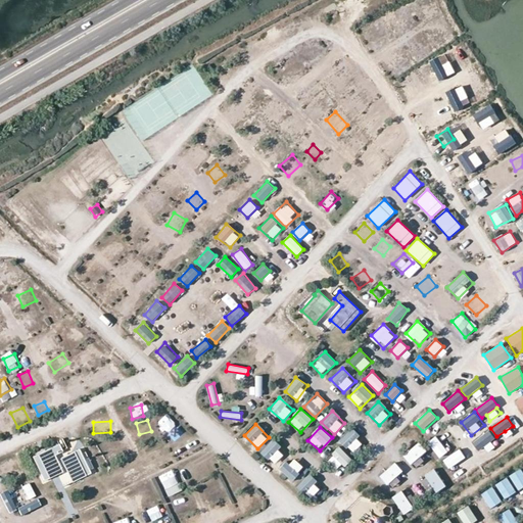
[(353,430),(340,438),(349,453),(364,444),(353,430)]
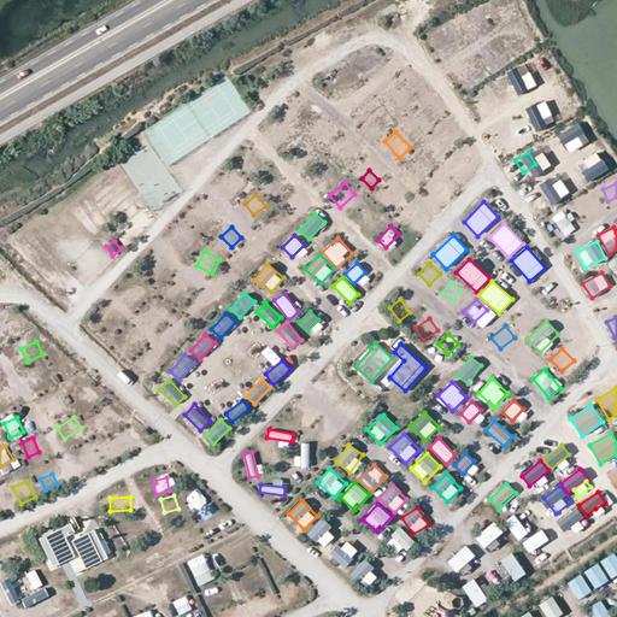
[(557,522),(564,532),(583,517),(576,507),(557,522)]
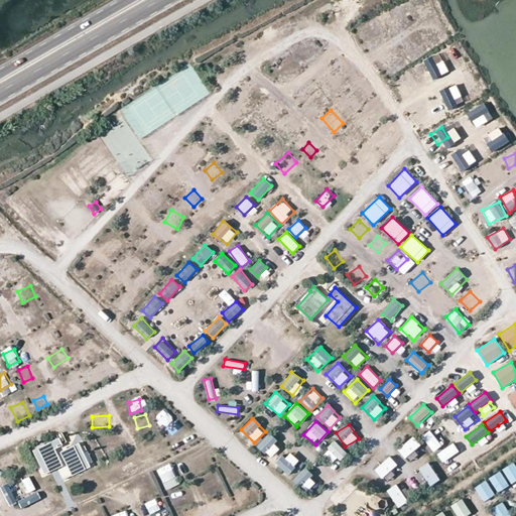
[(171,441),(182,437),(178,426),(167,430),(171,441)]
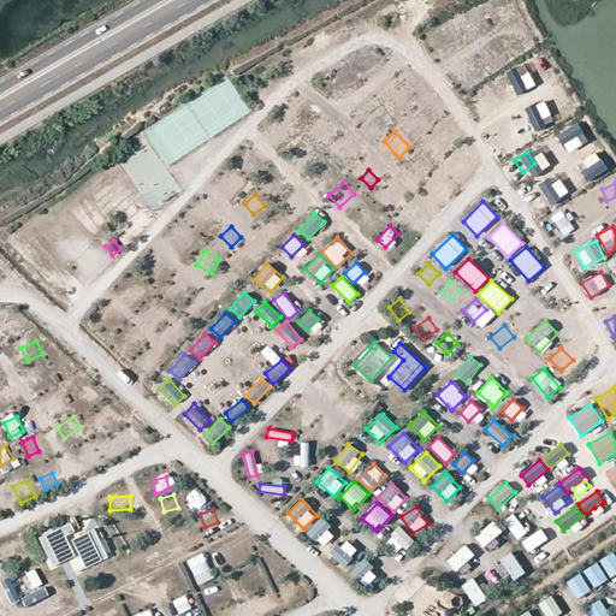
[(514,514),(504,521),(517,539),(527,532),(514,514)]
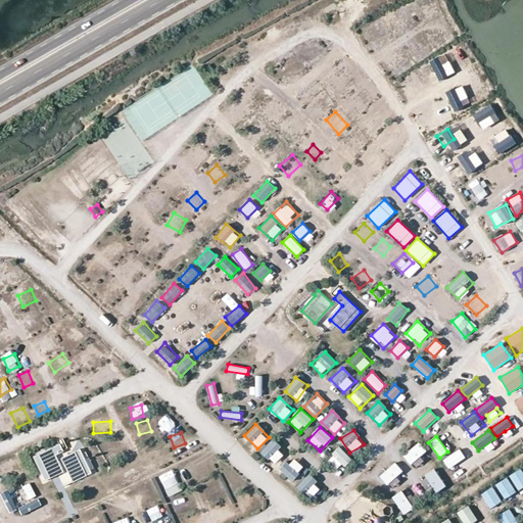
[(275,465),(285,454),(272,440),(262,452),(275,465)]
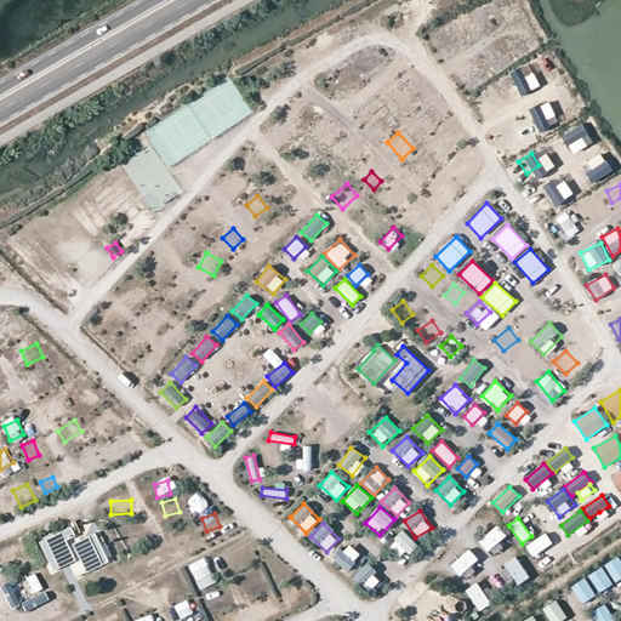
[(496,525),(479,541),(488,552),(506,536),(496,525)]
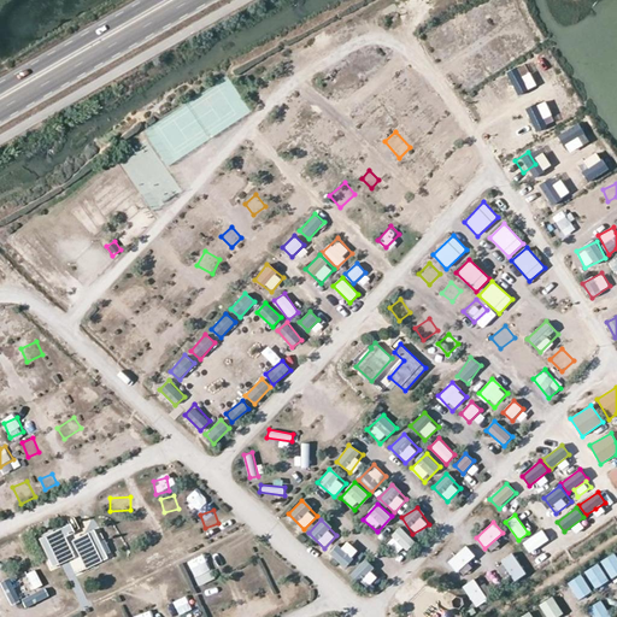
[(68,523),(39,538),(52,566),(70,557),(60,538),(72,532),(68,523)]
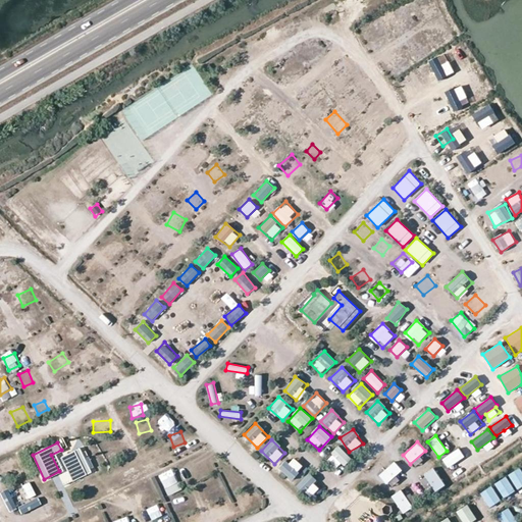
[(151,461),(168,453),(163,442),(146,450),(151,461)]
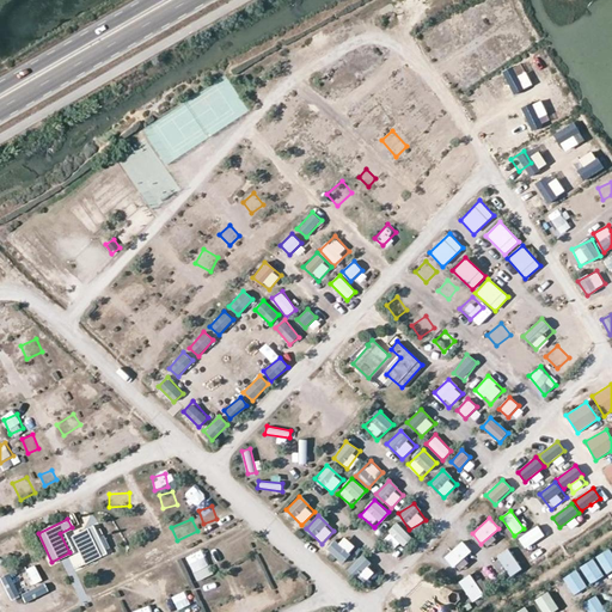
[(93,524),(73,533),(86,562),(104,552),(93,531),(96,530),(93,524)]
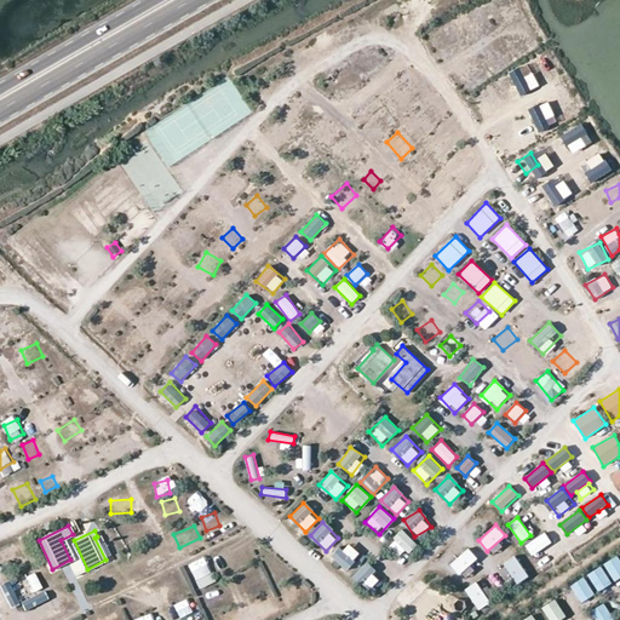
[(389,545),(401,557),(415,543),(403,530),(389,545)]
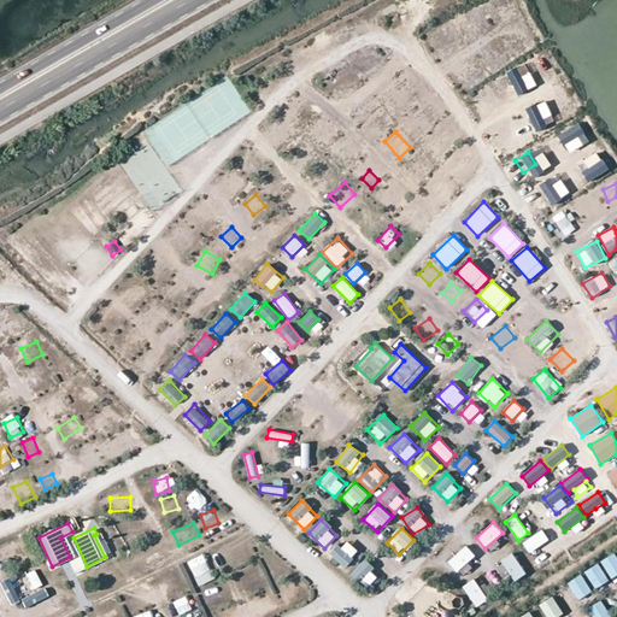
[(541,529),(523,544),(530,553),(550,540),(541,529)]
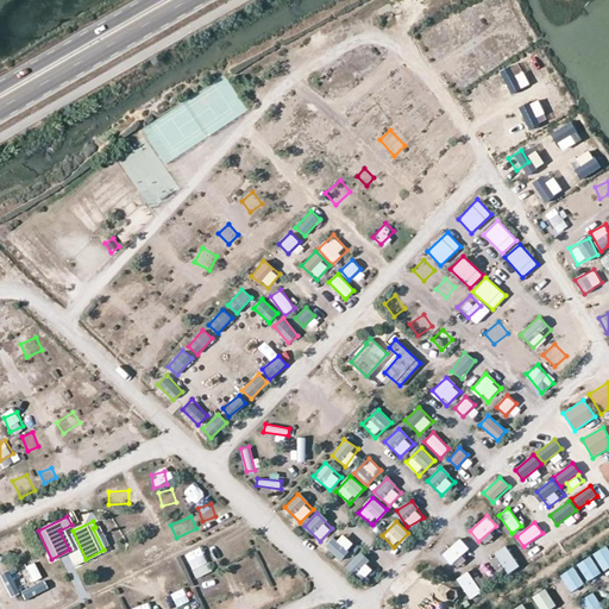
[(7,548),(23,541),(18,531),(2,539),(7,548)]
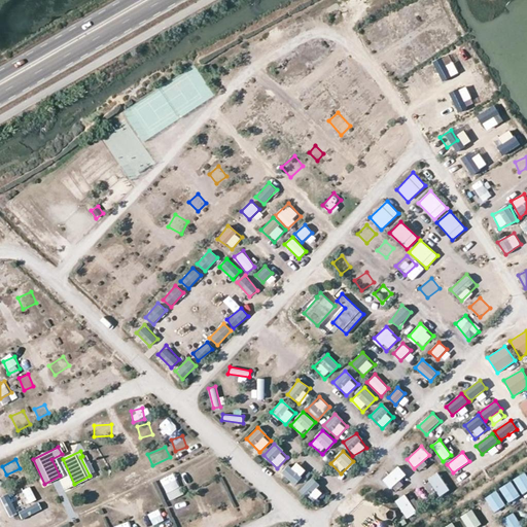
[(201,460),(190,465),(197,479),(208,473),(201,460)]
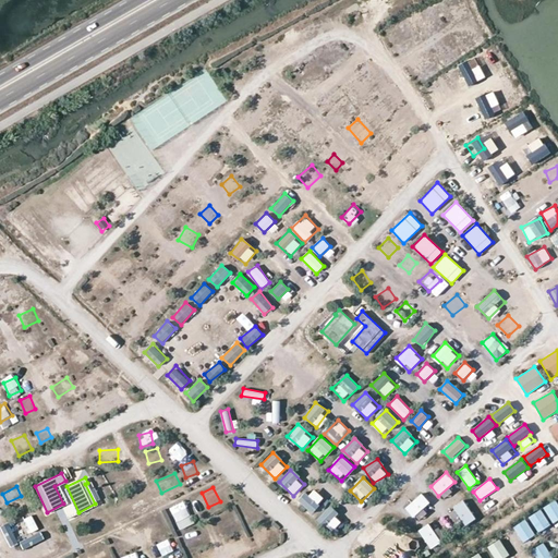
[(299,501),(313,513),(326,498),(312,487),(299,501)]
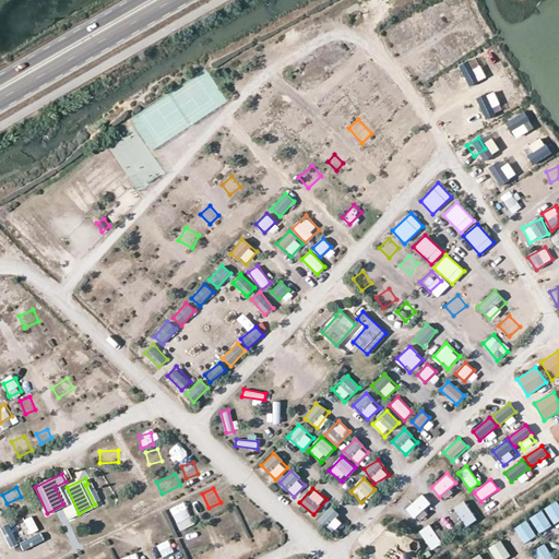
[(405,510),(414,519),(431,503),(421,494),(405,510)]
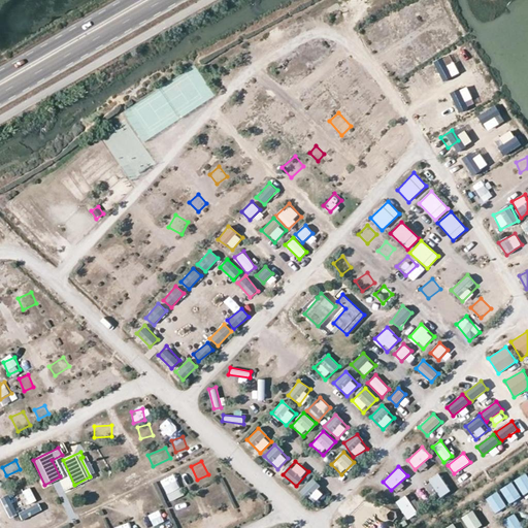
[(438,497),(450,492),(440,472),(429,479),(438,497)]
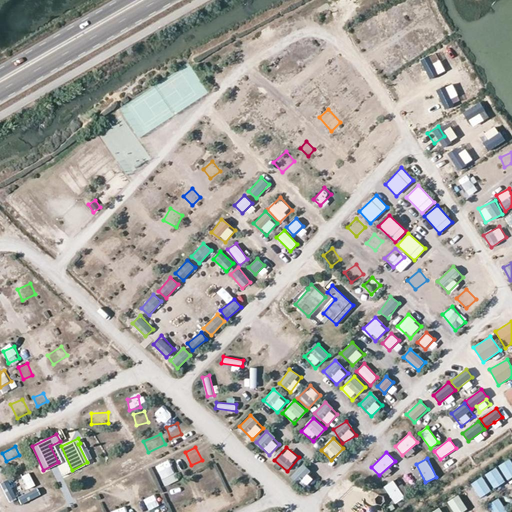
[(166,487),(180,481),(170,459),(156,465),(166,487)]
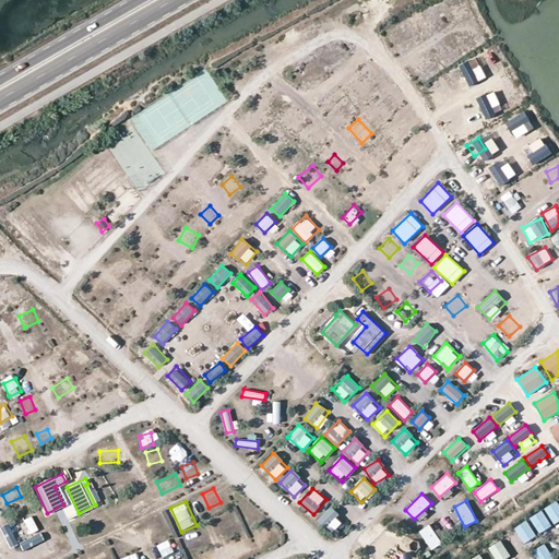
[(558,502),(558,501),(544,509),(554,524),(558,521),(558,502)]
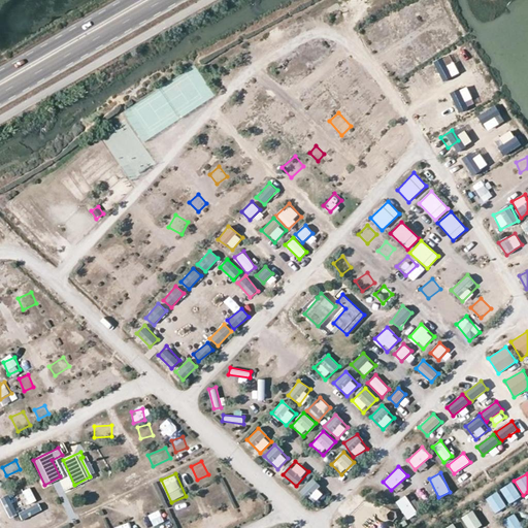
[(14,488),(27,483),(24,474),(11,481),(14,488)]
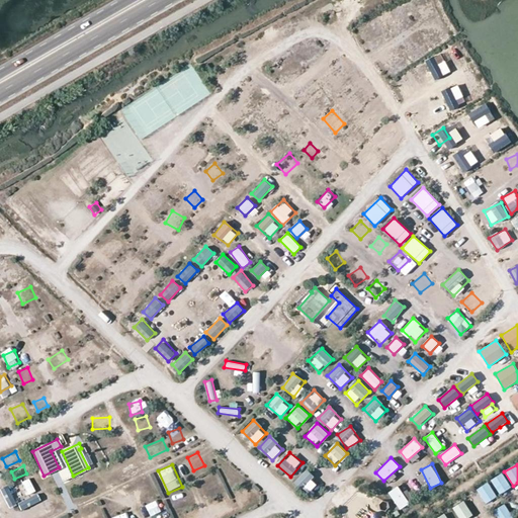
[(308,494),(319,484),(307,470),(294,481),(308,494)]
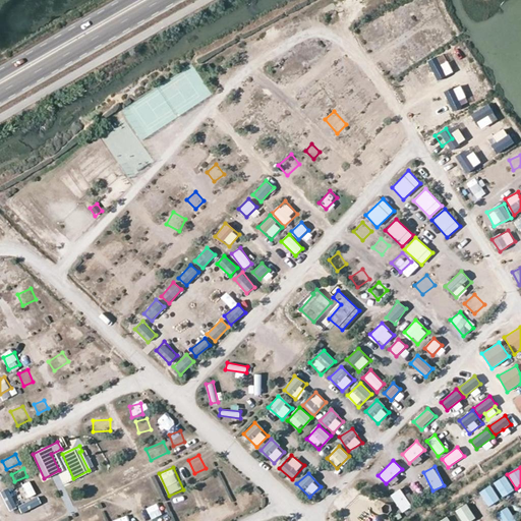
[(506,475),(494,483),(504,498),(515,489),(506,475)]
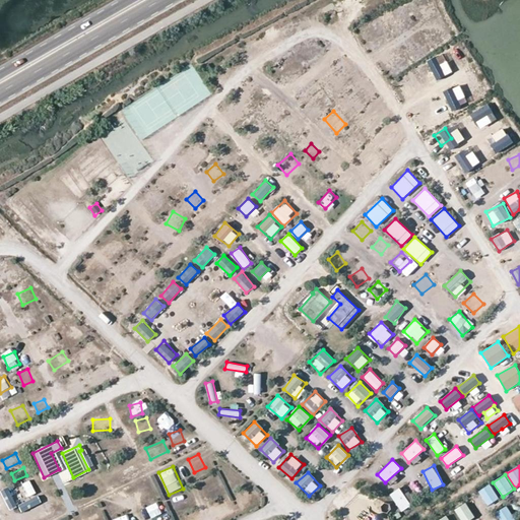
[(212,476),(199,481),(205,496),(218,491),(212,476)]
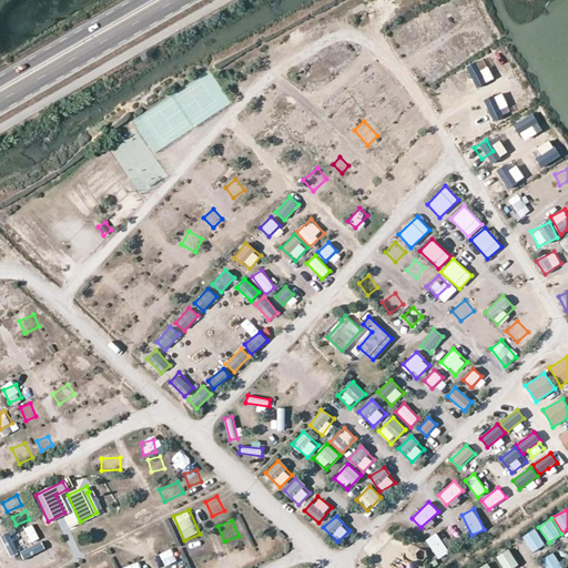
[(23,528),(30,543),(39,538),(32,525),(23,528)]
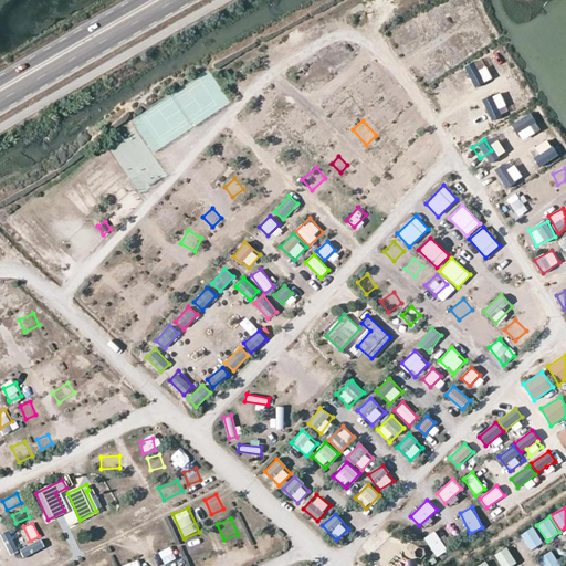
[(533,526),(521,534),(532,551),(544,543),(533,526)]
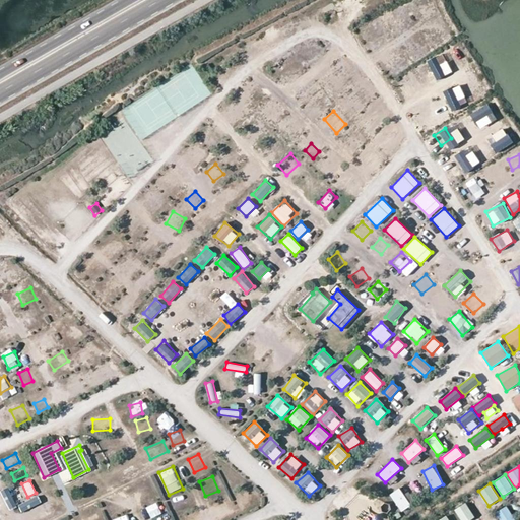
[(5,509),(14,508),(11,488),(2,489),(5,509)]
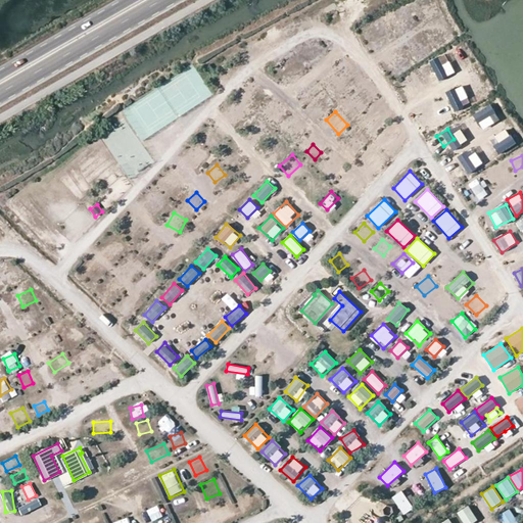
[(401,490),(391,497),(403,515),(414,508),(401,490)]
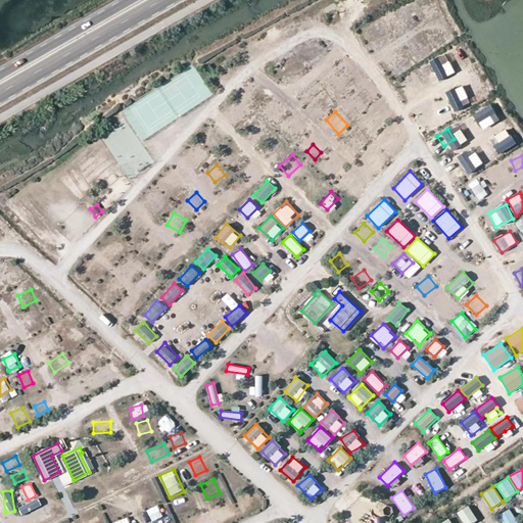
[(146,504),(156,500),(154,494),(144,498),(146,504)]
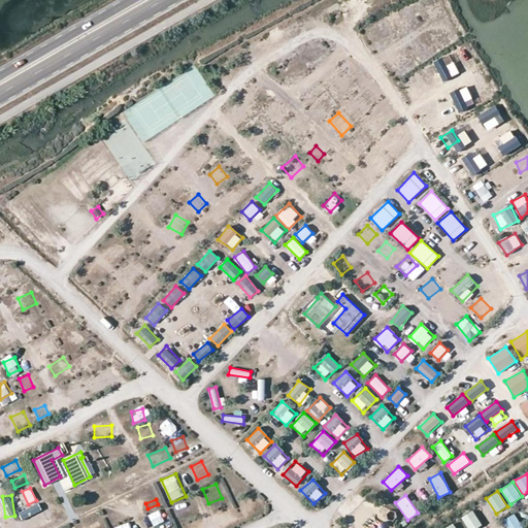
[(20,519),(41,514),(39,505),(19,510),(20,519)]
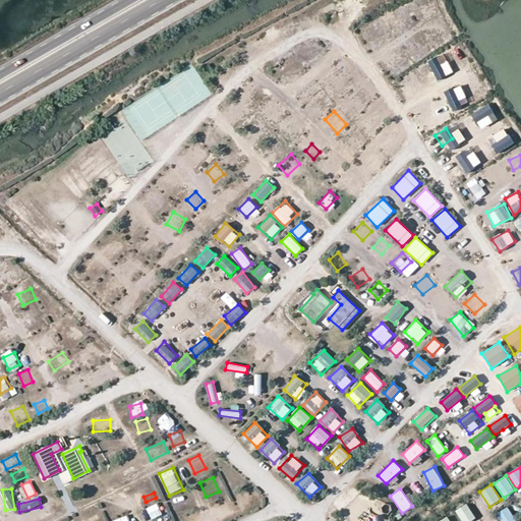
[(466,503),(455,511),(462,520),(471,520),(476,518),(466,503)]
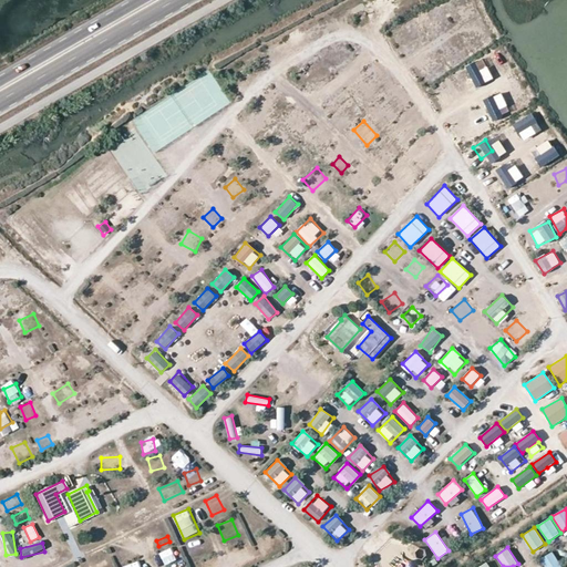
[(234,552),(237,565),(254,560),(250,548),(234,552)]
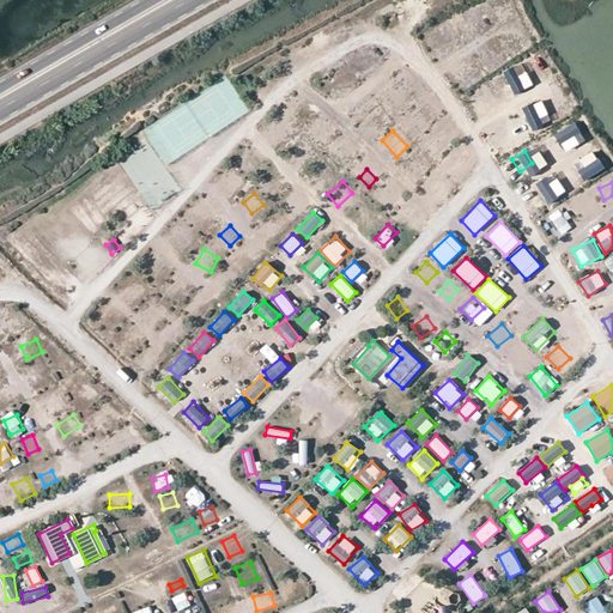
[(584,605),(589,612),(607,612),(598,596),(584,605)]
